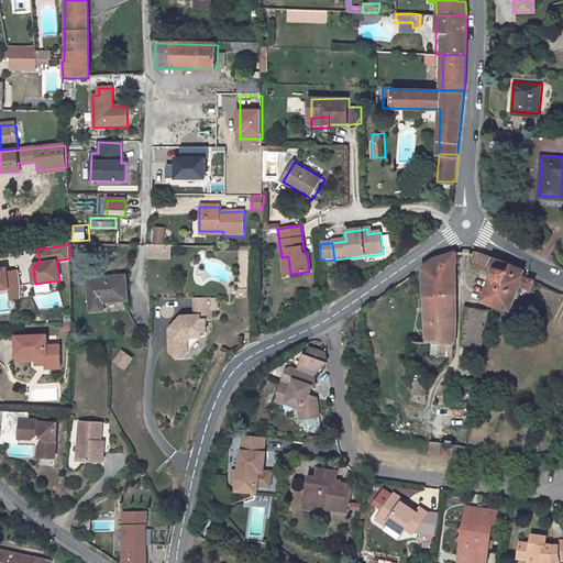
[(146,256),(169,257),(169,245),(147,245),(146,256)]
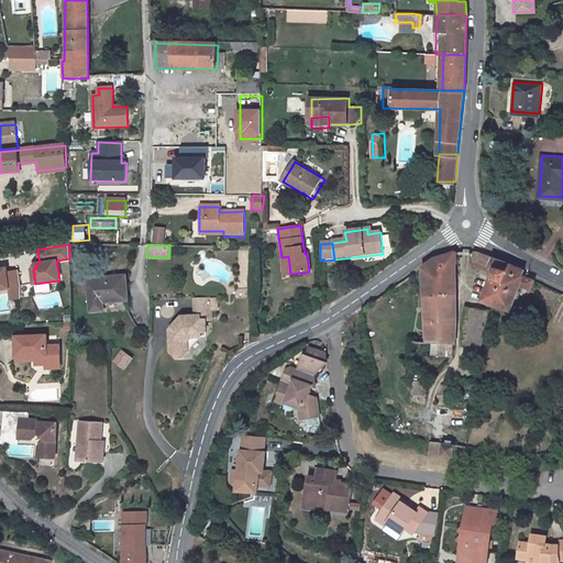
[(478,252),(474,252),(474,260),(498,269),(495,273),(496,276),(492,274),(482,300),(490,304),(510,310),(519,285),(531,289),(536,279),(522,275),(525,269),(510,264),(496,258),(478,252)]
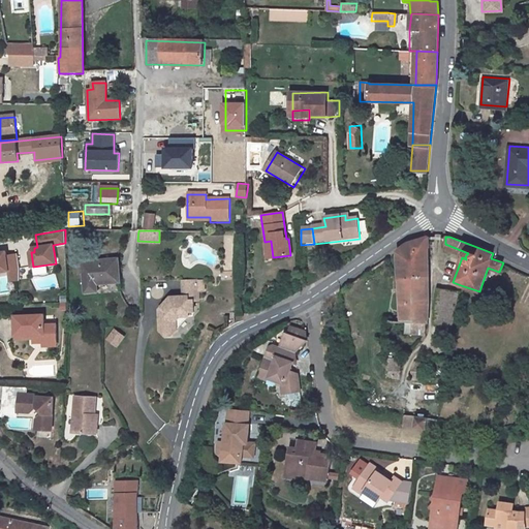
[(409,242),(398,250),(398,252),(400,306),(404,307),(402,317),(397,319),(397,322),(412,323),(412,333),(425,334),(426,323),(429,323),(428,304),(427,238),(409,242)]
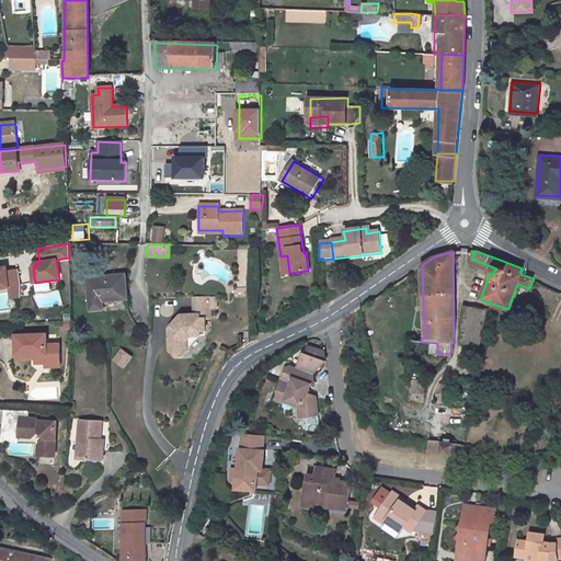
[(287,255),(281,256),(283,274),(289,273),(287,255)]
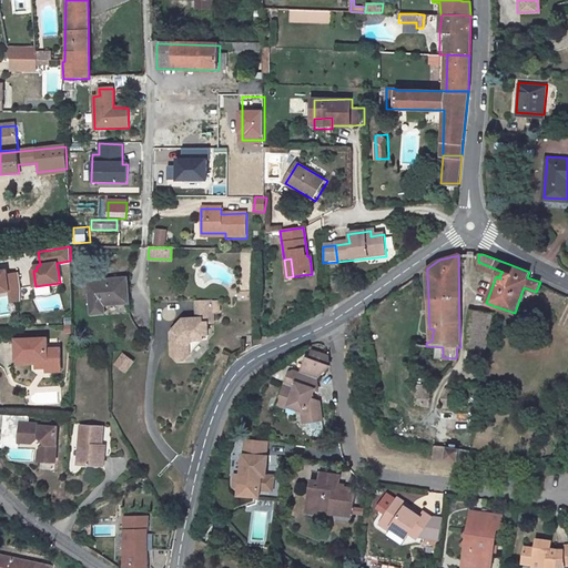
[(7,271),(0,272),(0,293),(9,292),(21,290),(19,274),(8,275),(7,271)]
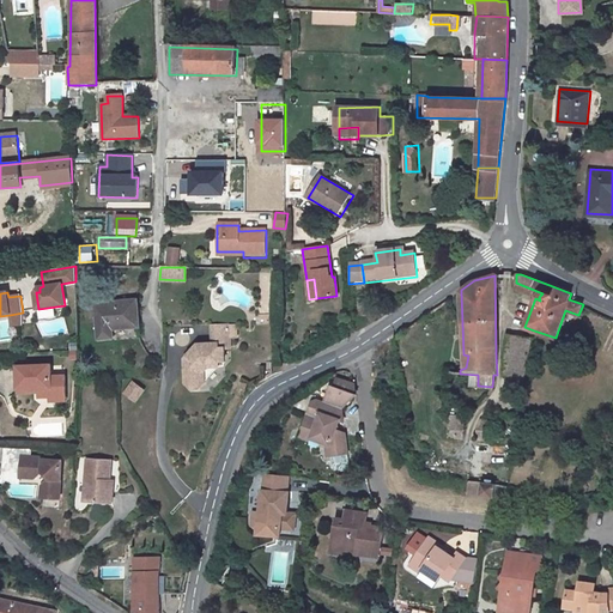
[(135,302),(93,304),(96,340),(110,339),(110,331),(137,328),(135,302)]
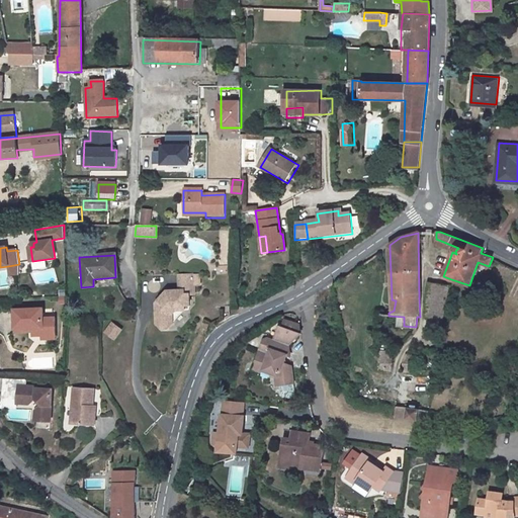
[(19,264),(8,266),(10,276),(19,274),(19,264)]
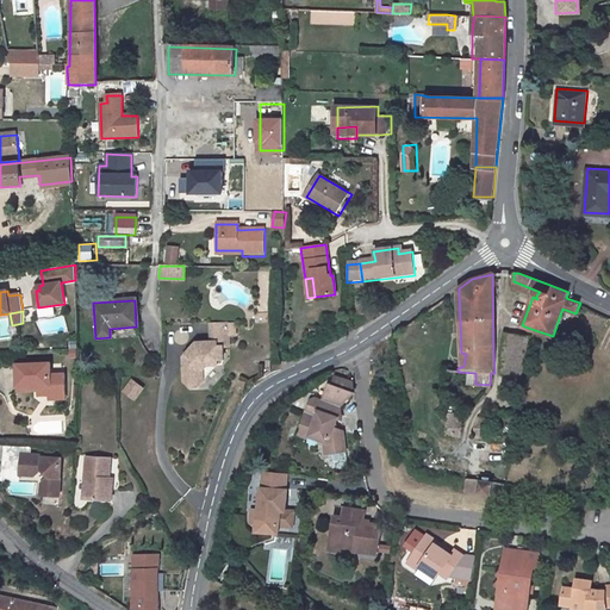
[(188,350),(184,359),(185,381),(193,387),(199,387),(204,381),(203,372),(209,366),(216,365),(216,361),(221,360),(221,348),(230,347),(229,336),(229,324),(229,322),(211,323),(211,342),(197,342),(197,350),(188,350)]
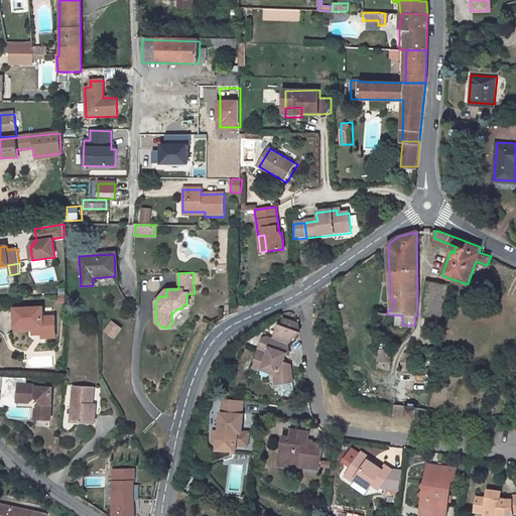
[(42,308),(14,309),(14,333),(28,332),(28,330),(33,329),(33,336),(50,336),(55,330),(55,317),(42,318),(42,308)]
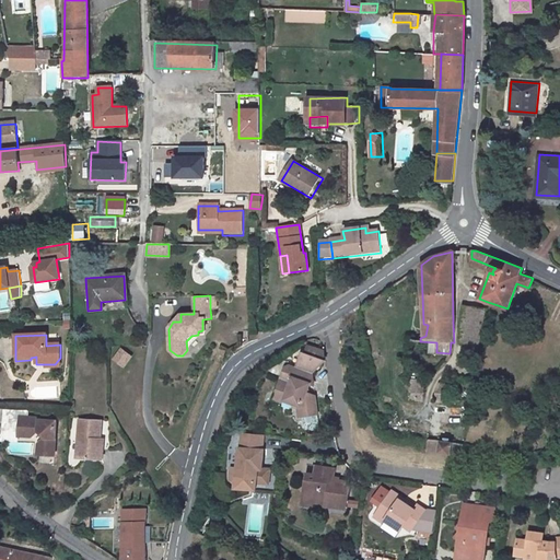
[(191,336),(186,341),(187,350),(188,349),(198,335),(191,336)]
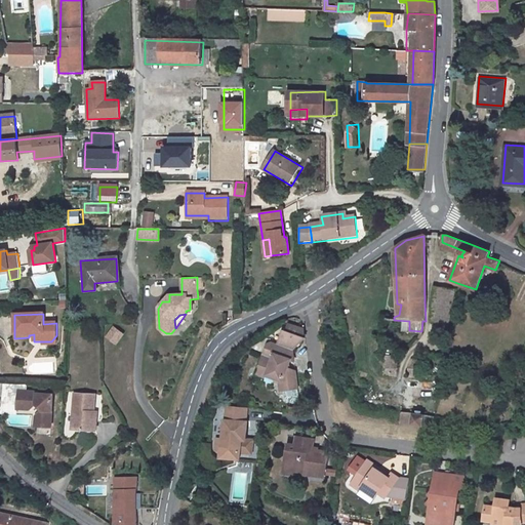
[(284,360),(287,353),(290,355),(289,344),(296,332),(300,323),(288,318),(284,326),(283,325),(271,351),(261,347),(256,359),(266,363),(264,368),(274,372),(279,374),(280,385),(277,385),(279,391),(284,391),(285,396),(289,399),(294,399),(297,393),(295,381),(292,364),(284,360)]
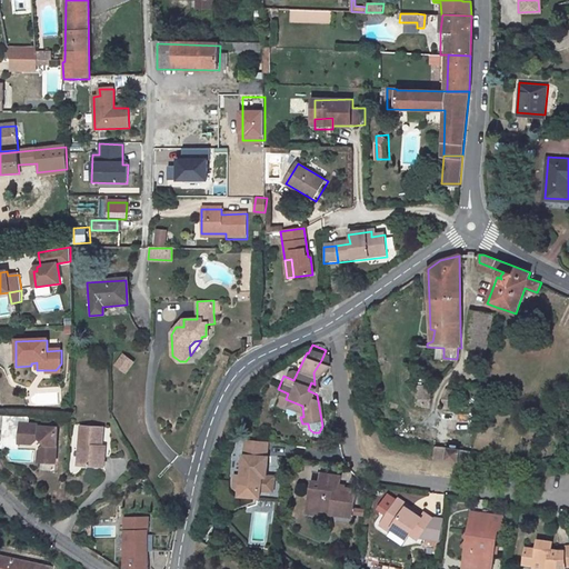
[(129,373),(138,360),(125,351),(116,365),(129,373)]
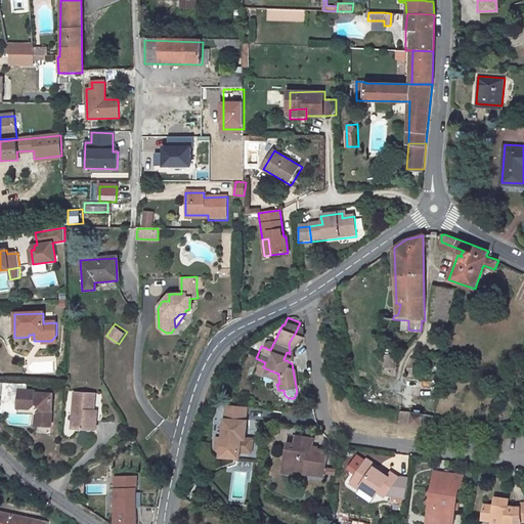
[(57,345),(56,335),(51,341),(43,341),(43,345),(57,345)]
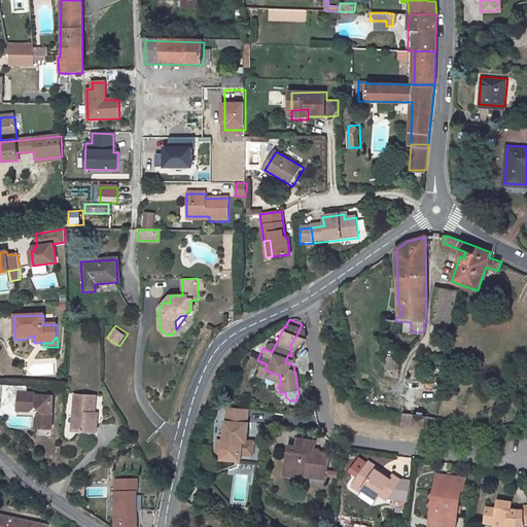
[(267,364),(257,360),(254,369),(264,373),(265,370),(267,364)]
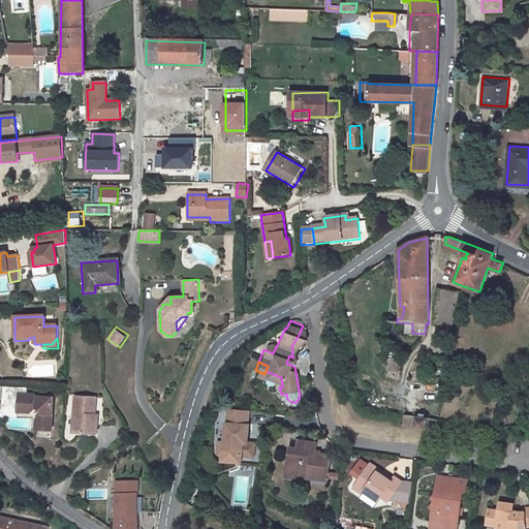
[(401,364),(387,363),(386,377),(401,378),(401,364)]
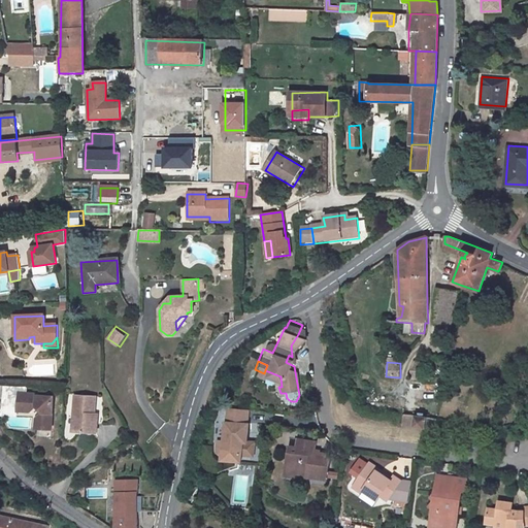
[(421,365),(411,364),(409,377),(420,378),(421,365)]
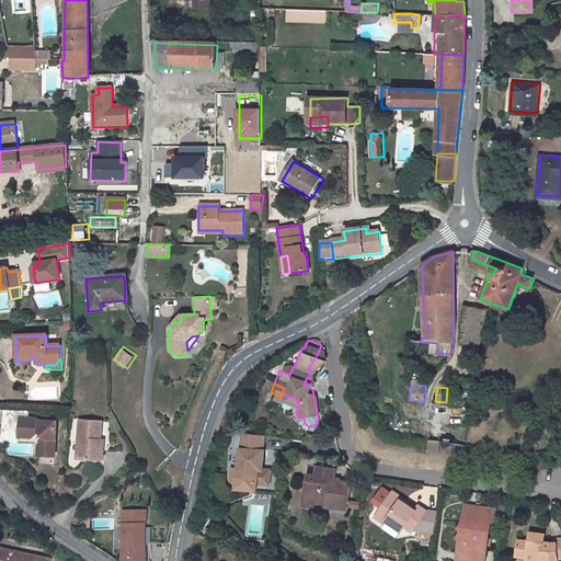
[(444,407),(442,424),(460,425),(461,408),(444,407)]
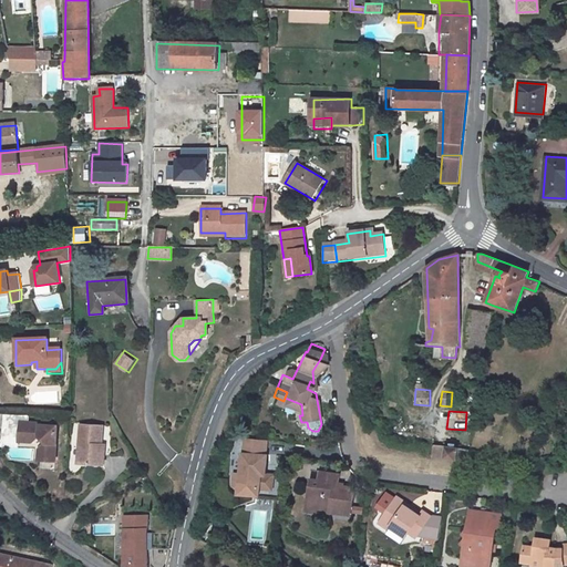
[(41,423),(29,423),(29,413),(4,412),(3,430),(19,431),(19,442),(35,443),(42,435),(48,442),(39,451),(39,463),(57,463),(58,428),(41,426),(41,423)]
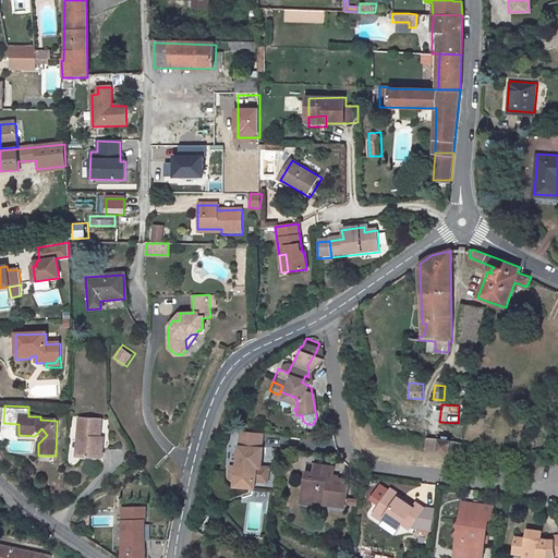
[(101,413),(80,412),(79,432),(83,433),(81,451),(102,452),(104,432),(100,432),(101,413)]
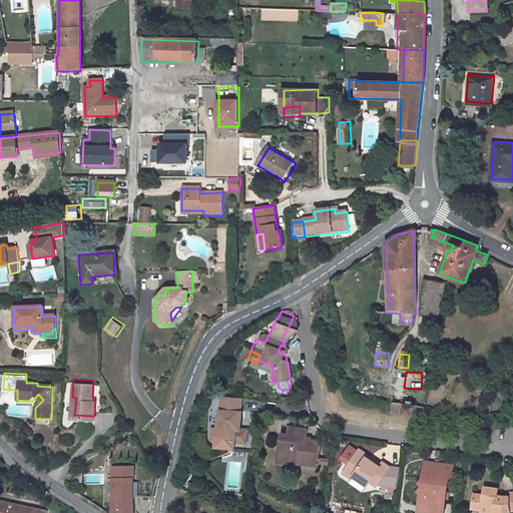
[(3,389),(3,403),(10,403),(17,403),(17,400),(17,390),(3,389)]
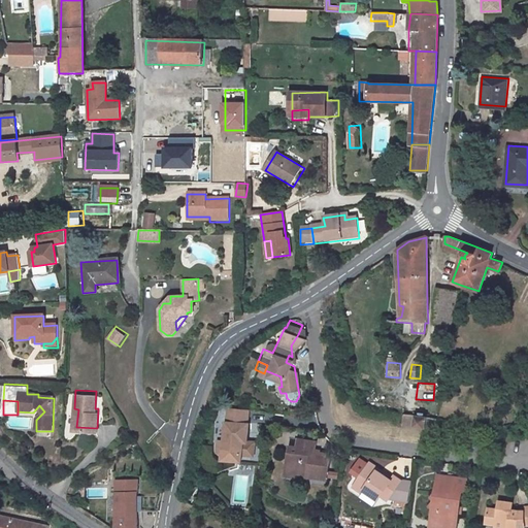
[(303,416),(303,408),(294,407),(293,416),(303,416)]
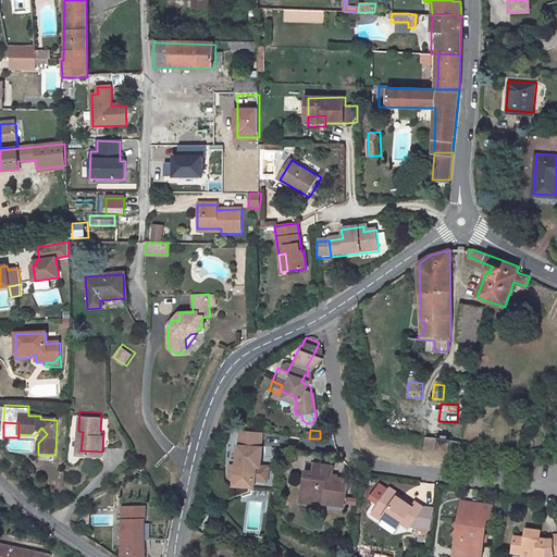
[(244,445),(242,463),(239,479),(257,480),(258,481),(261,481),(269,482),(271,467),(262,466),(264,447),(263,447),(265,434),(246,432),(245,445),(244,445)]
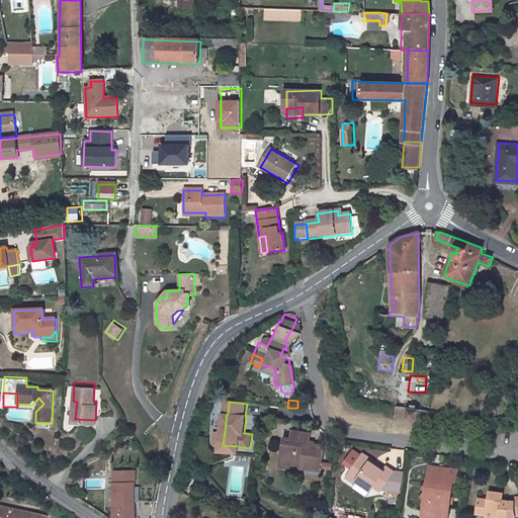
[(419,410),(397,407),(396,417),(418,420),(419,410)]
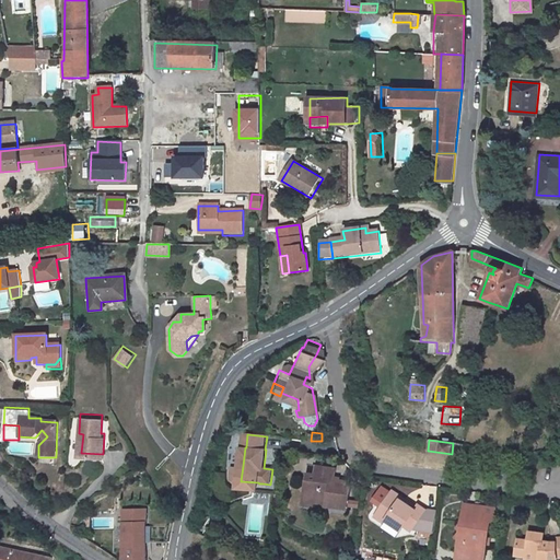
[(340,469),(319,465),(318,474),(311,473),(306,499),(319,501),(319,499),(329,501),(328,505),(339,508),(350,509),(354,482),(338,480),(340,469)]
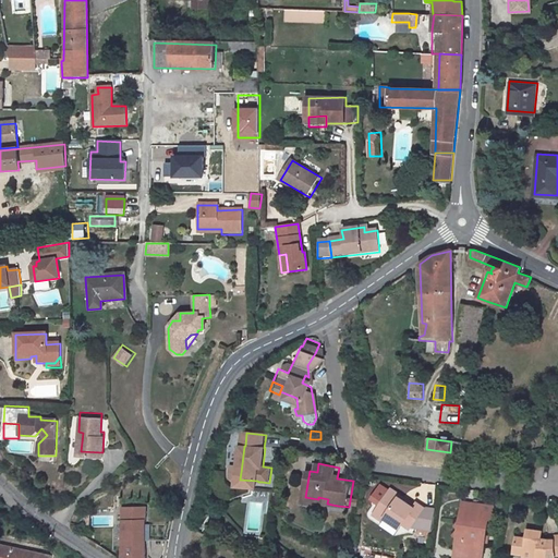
[(413,504),(388,488),(387,492),(411,506),(413,504)]
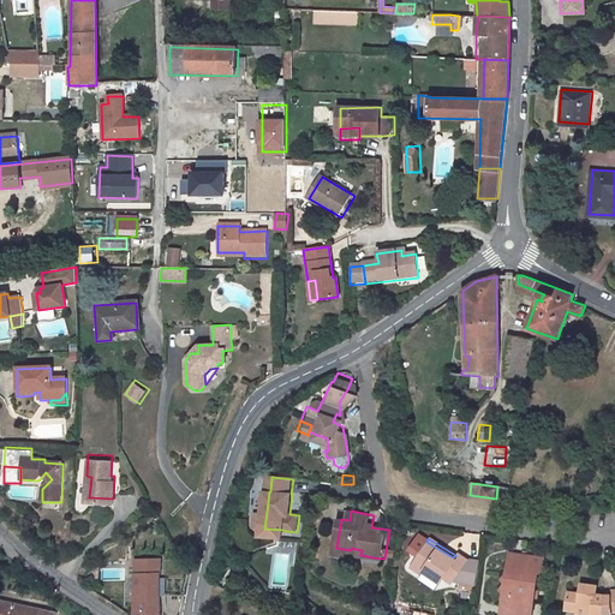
[(453,557),(427,542),(411,563),(421,572),(422,569),(439,580),(441,577),(448,580),(449,578),(478,583),(482,561),(464,559),(455,554),(455,555),(453,557)]
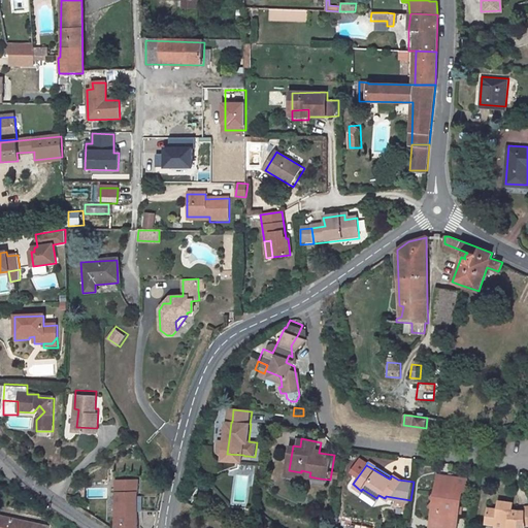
[(468,482),(439,477),(437,494),(432,497),(436,501),(431,505),(435,508),(433,522),(459,526),(464,493),(467,493),(468,482)]
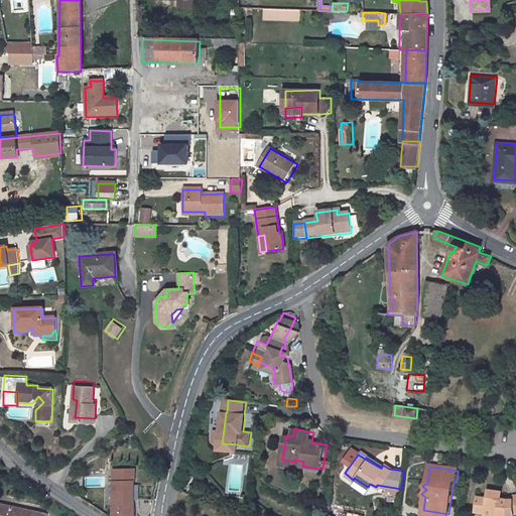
[(353,480),(345,473),(341,479),(364,494),(368,487),(354,478),(353,480)]
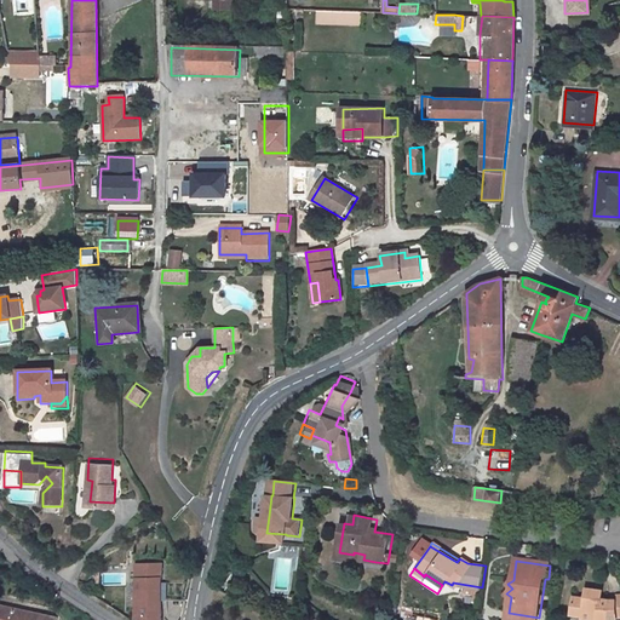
[(160,619),(159,579),(136,578),(138,613),(136,619),(160,619)]
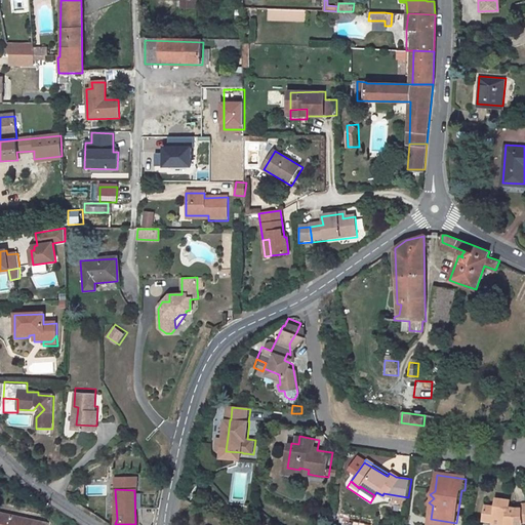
[(508,499),(495,497),(494,506),(485,505),(483,520),(492,521),(492,524),(501,524),(512,524),(513,522),(522,522),(521,507),(515,508),(508,506),(508,499)]
